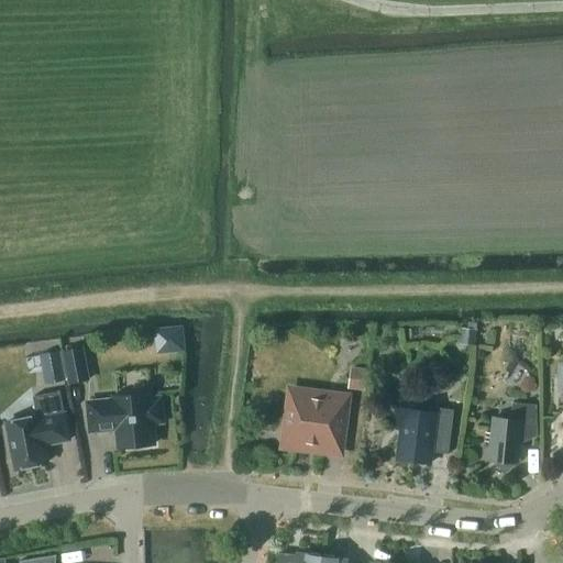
[(477,329),(461,328),(460,344),(475,346),(477,329)]
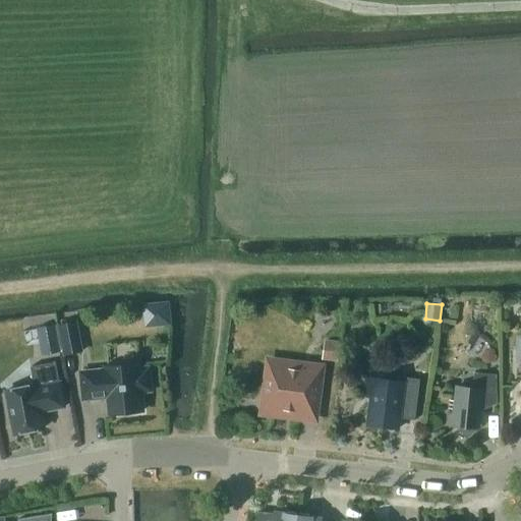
[(59,325),(64,354),(82,351),(76,322),(59,325)]
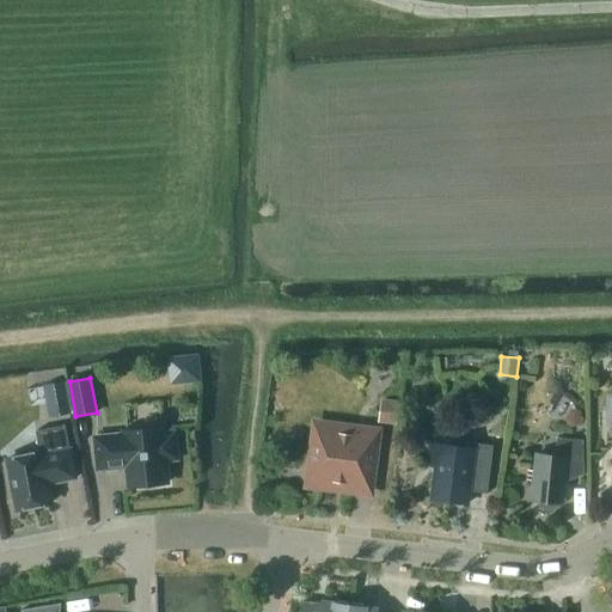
[(72,414),(65,381),(55,383),(61,415),(72,414)]
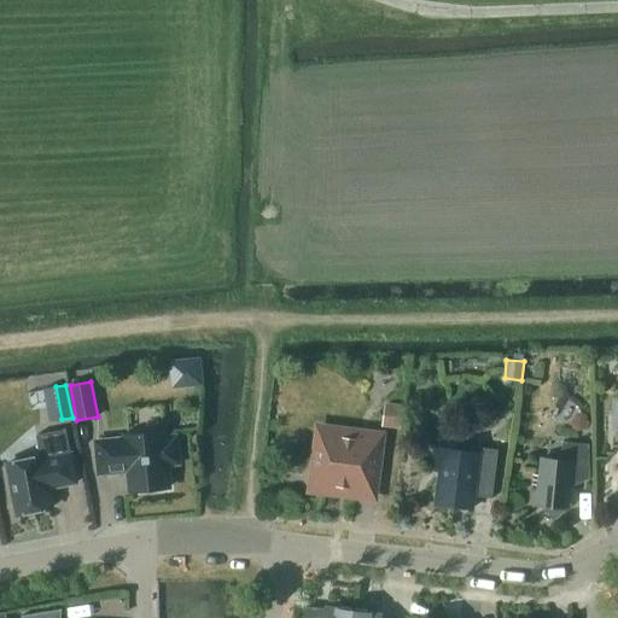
[(403,404),(384,402),(382,427),(401,430),(403,404)]
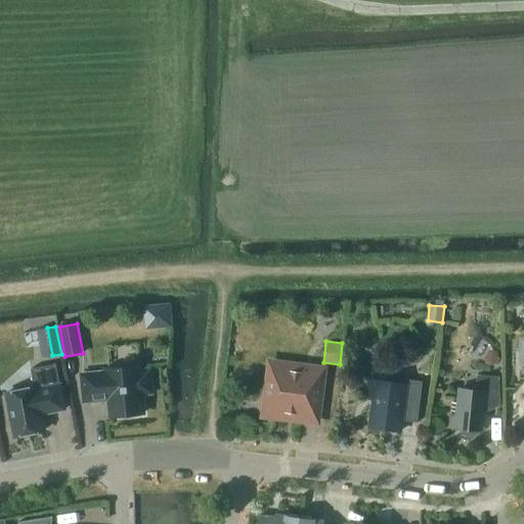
[(488,350),(484,358),(485,363),(489,365),(494,364),(498,357),(497,352),(493,349),(488,350)]
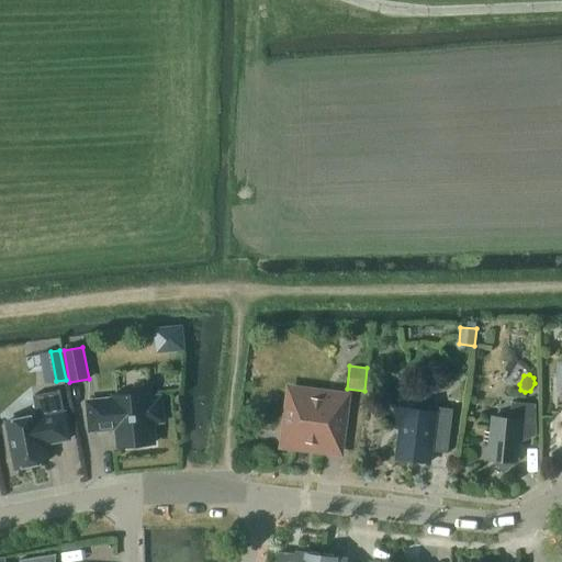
[(36,416),(6,422),(14,468),(47,461),(44,444),(69,439),(59,390),(33,395),(36,416)]
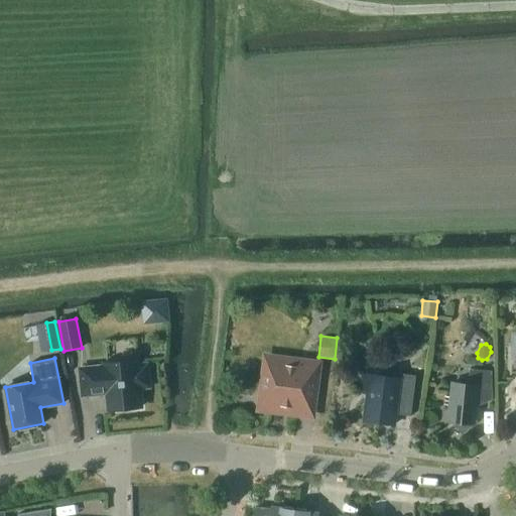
[(262,396),(268,404),(294,407),(293,412),(310,414),(316,365),(274,359),(273,364),(265,371),(262,396)]
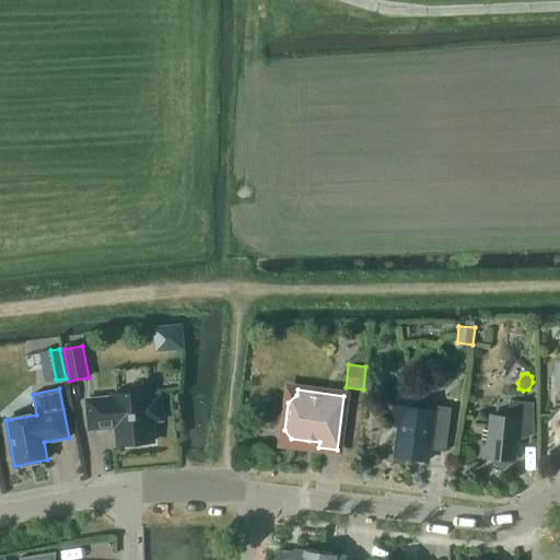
[(114,395),(114,398),(88,401),(90,428),(116,426),(118,445),(152,442),(150,419),(160,418),(158,397),(148,398),(148,392),(114,395)]
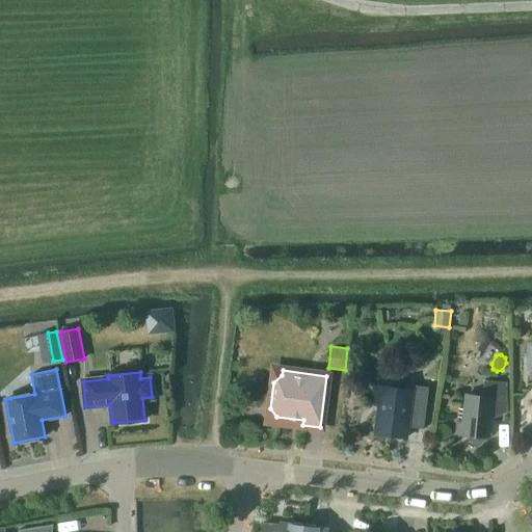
[(507,411),(507,382),(484,380),(482,396),(466,395),(464,409),(458,408),(456,433),(467,434),(476,447),(491,434),(489,432),(491,410),(507,411)]
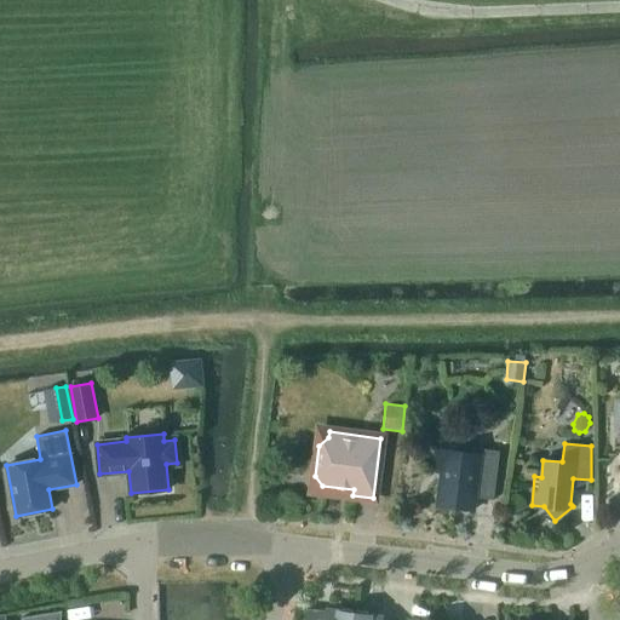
[(480,454),(435,448),(432,471),(442,472),(437,506),(472,510),(475,498),(493,500),(499,451),(480,448),(480,454)]
